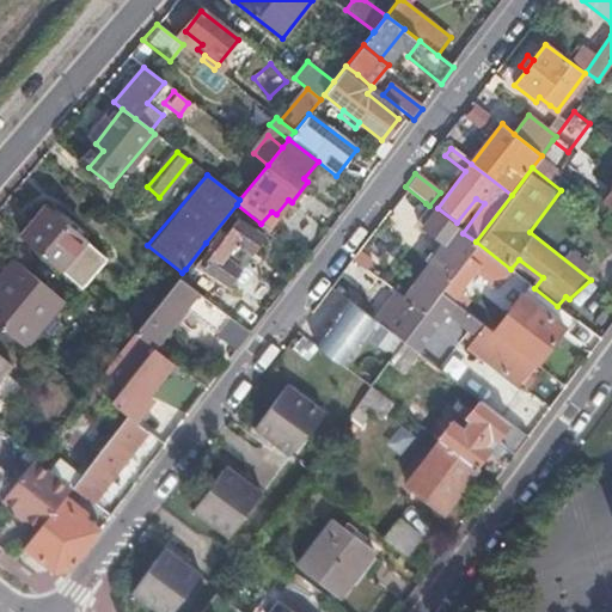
[(404,299),(422,312),(438,292),(463,259),(467,254),(476,242),(463,233),(429,206),(426,203),(411,221),(436,240),(427,251),(423,249),(417,255),(430,265),(404,299)]
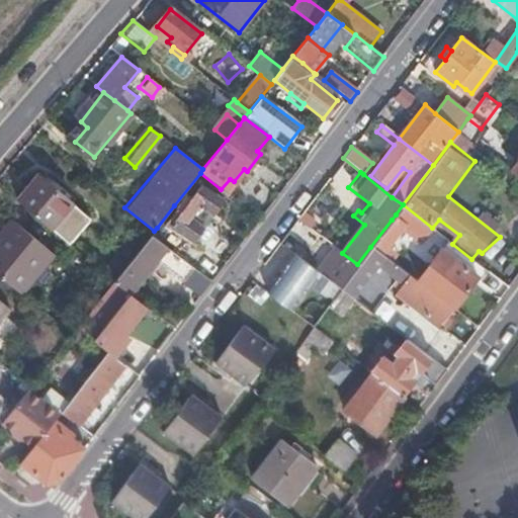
[(14,199),(65,244),(87,220),(36,175),(14,199)]
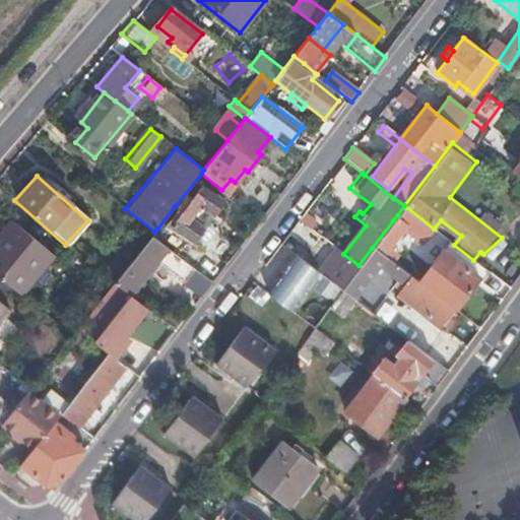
[(199,274),(212,283),(225,266),(195,243),(210,220),(222,202),(196,184),(193,188),(197,191),(192,198),(188,195),(178,209),(175,206),(157,229),(154,232),(151,236),(167,247),(180,258),(186,262),(199,274)]
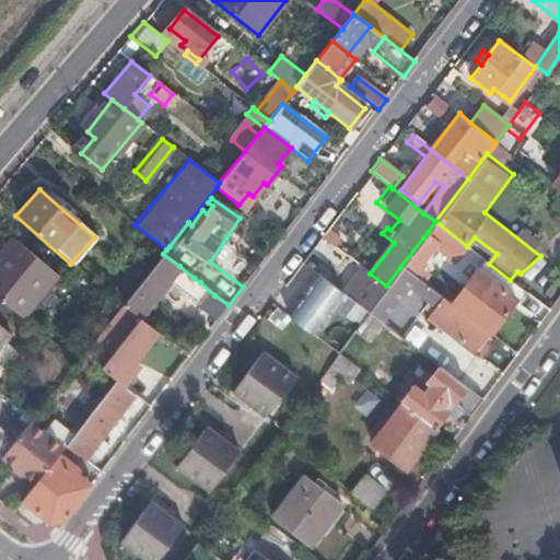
[(435,221),(428,232),(459,256),(467,247),(467,246),(435,221)]
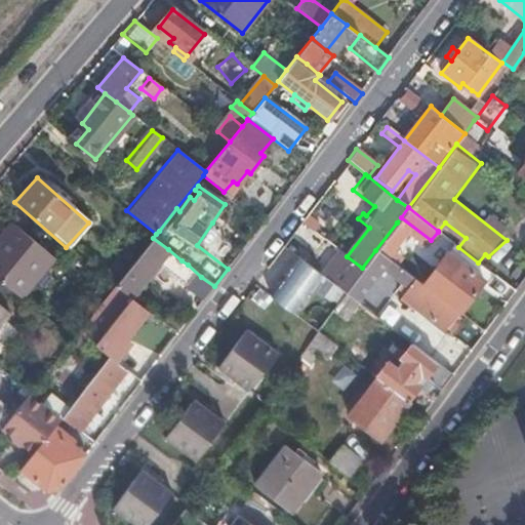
[(0,234),(0,282),(19,299),(53,258),(10,223),(0,234)]
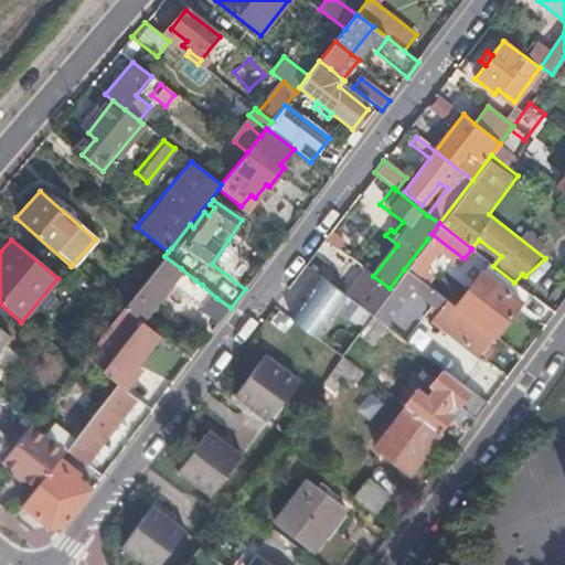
[(427,240),(404,269),(415,277),(435,253),(432,249),(435,246),(427,240)]
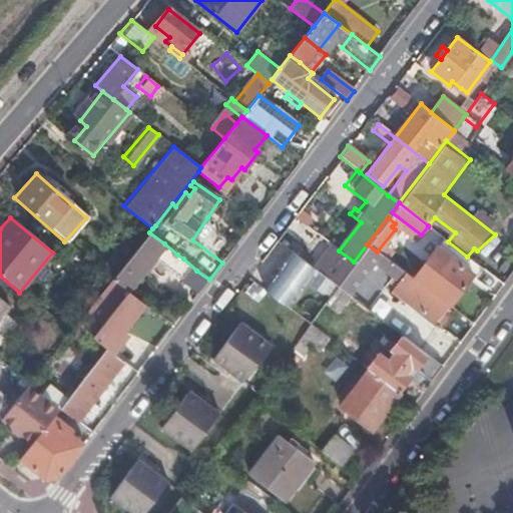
[(187,282),(196,271),(183,259),(177,254),(164,243),(149,232),(112,279),(127,291),(154,255),(187,282)]
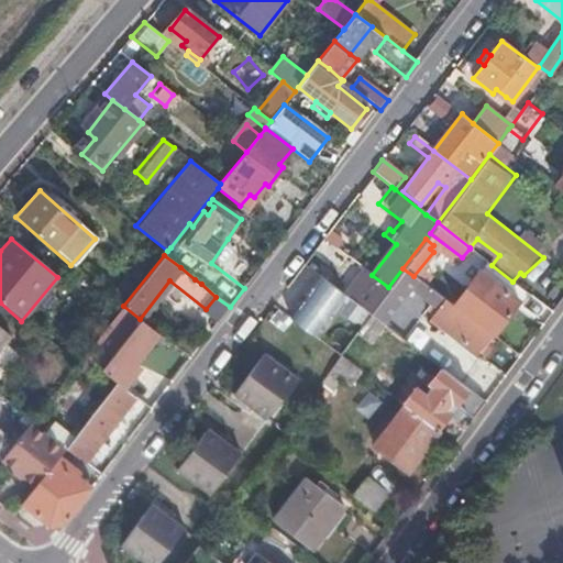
[(517,301),(526,291),(512,282),(492,265),(487,262),(478,272),(517,301)]
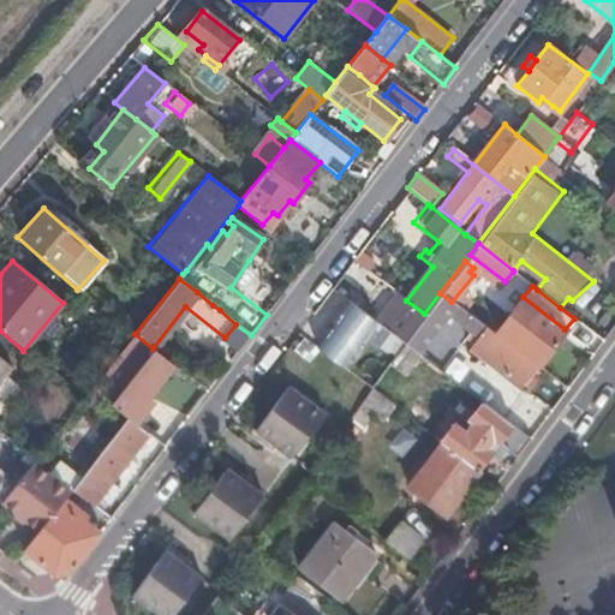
[(329,290),(308,317),(332,333),(340,333),(358,311),(329,290)]
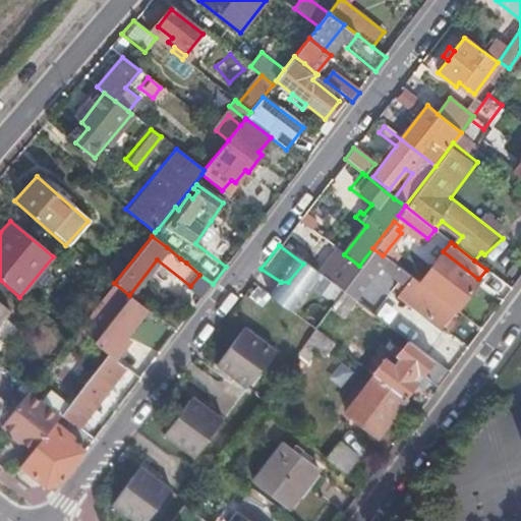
[(315,272),(319,274),(341,291),(359,266),(344,254),(334,246),(315,272)]
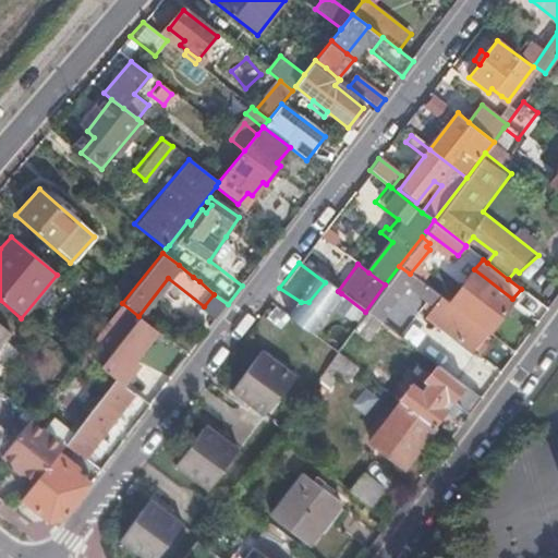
[(385,284),(365,312),(379,322),(408,284),(434,305),(427,314),(473,350),(487,332),(447,302),(410,274),(399,266),(385,284)]
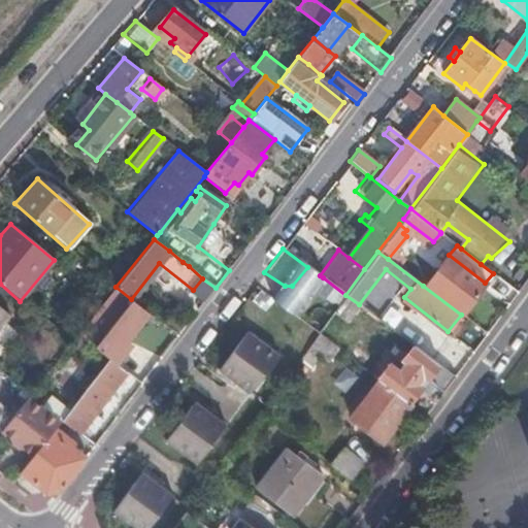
[(423,286),(461,315),(485,283),(449,255),(423,286)]
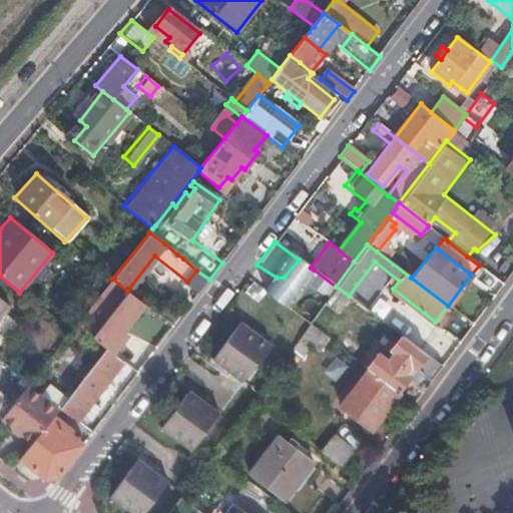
[(277,278),(296,292),(314,270),(311,268),(299,260),(284,278),(277,278)]
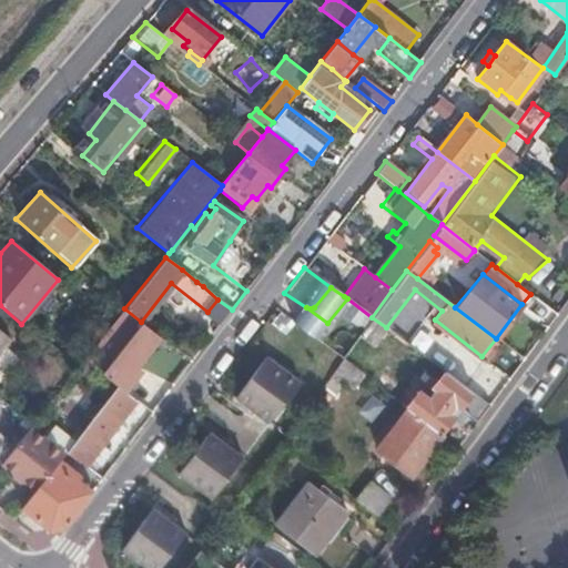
[(327,323),(315,338),(341,357),(357,336),(372,317),(347,298),(327,323)]
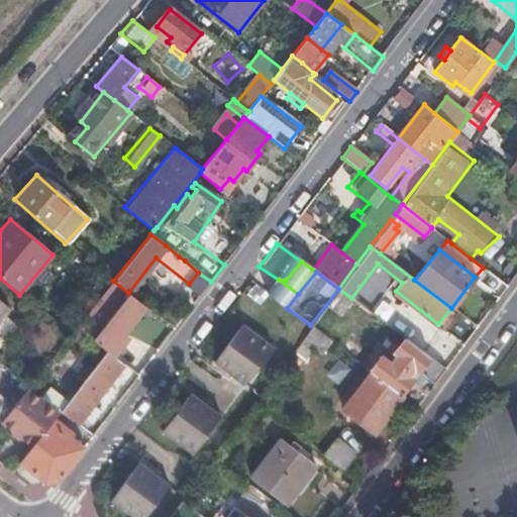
[(100,303),(110,311),(122,297),(113,288),(100,303)]
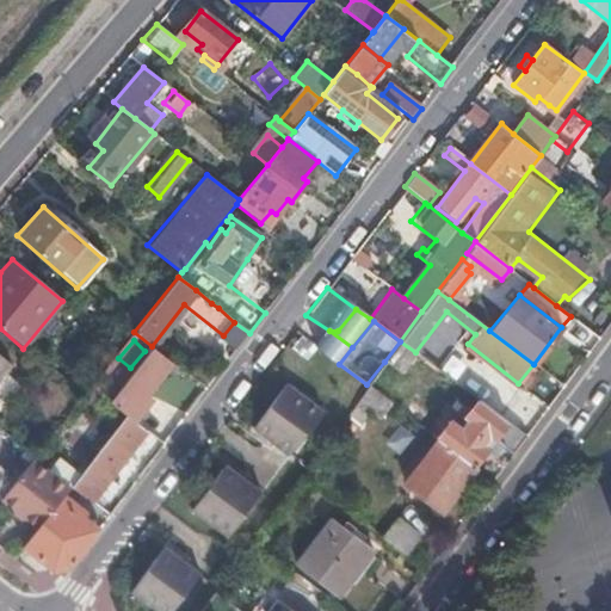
[(400,341),(384,362),(426,392),(442,372),(415,352),(400,341)]
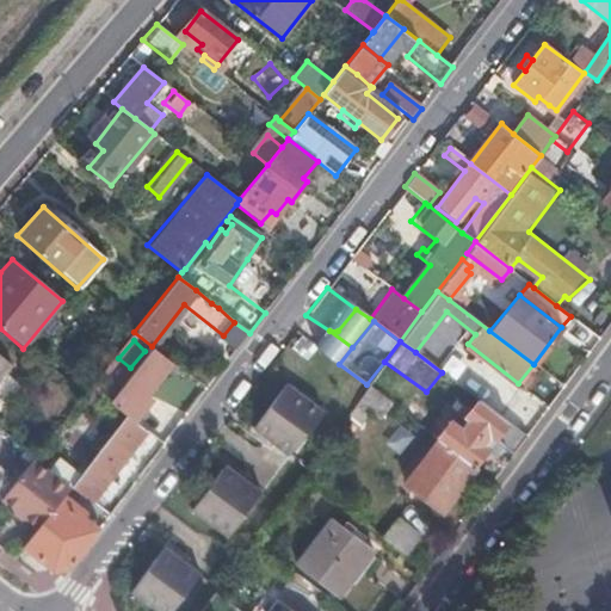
[(143,395),(171,362),(152,346),(110,400),(128,414),(133,419),(149,400),(143,395)]
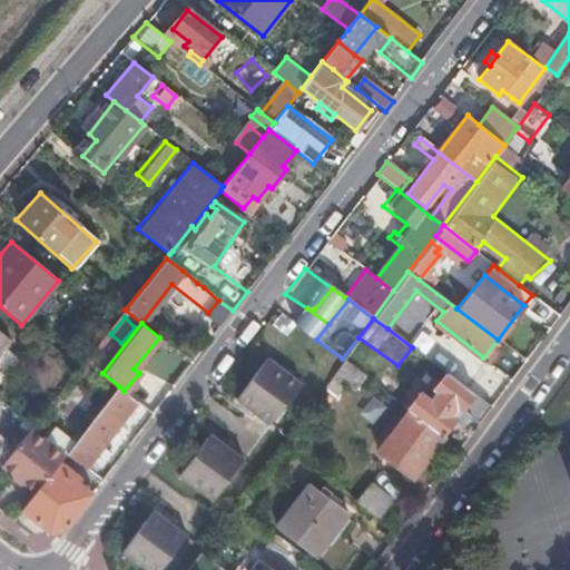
[(86,359),(92,365),(114,340),(107,333),(86,359)]
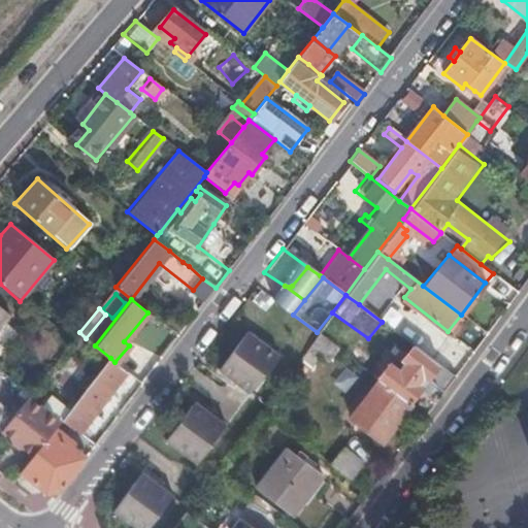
[(218,369),(248,393),(278,354),(248,330),(218,369)]
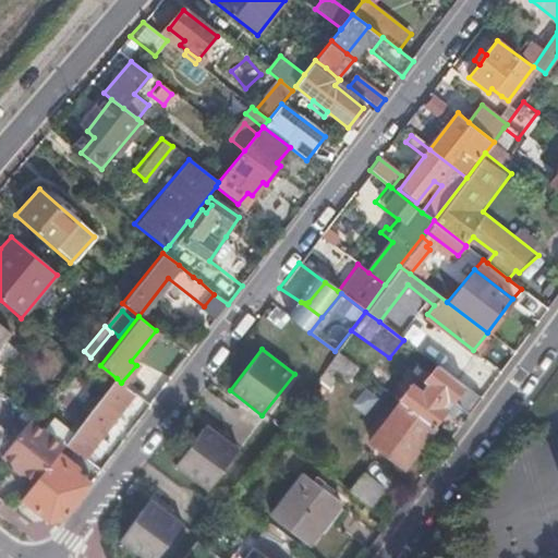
[(336,390),(353,365),(336,353),(318,379),(336,390)]
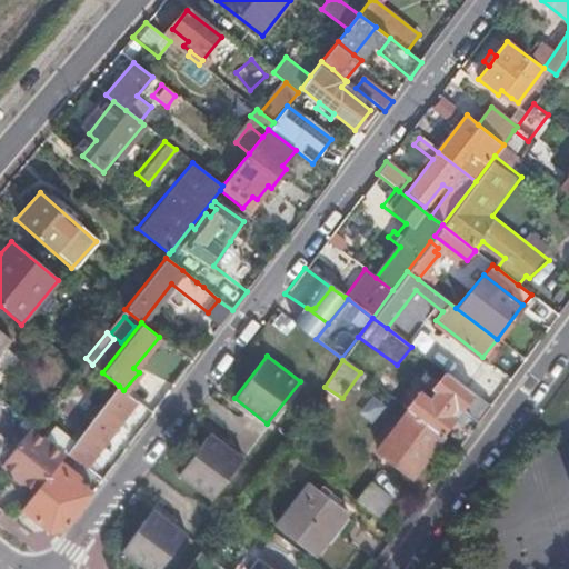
[(468,415),(479,422),(491,407),(446,372),(432,389),(433,390),(428,397),(419,389),(406,407),(407,409),(441,435),(453,419),(452,418),(460,409),(461,410),(461,409),(468,415)]
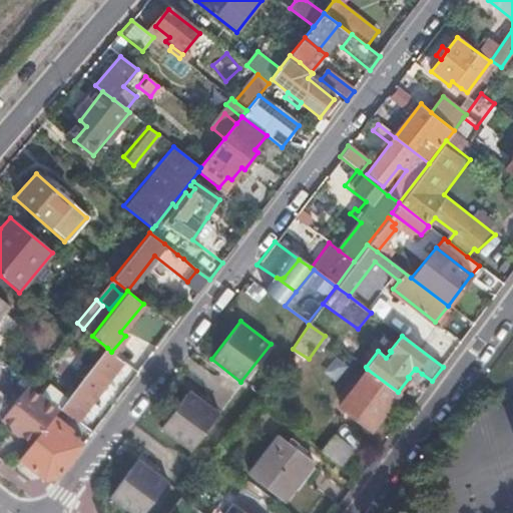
[(77,419),(123,362),(111,352),(107,348),(73,391),(67,399),(61,407),(77,419)]
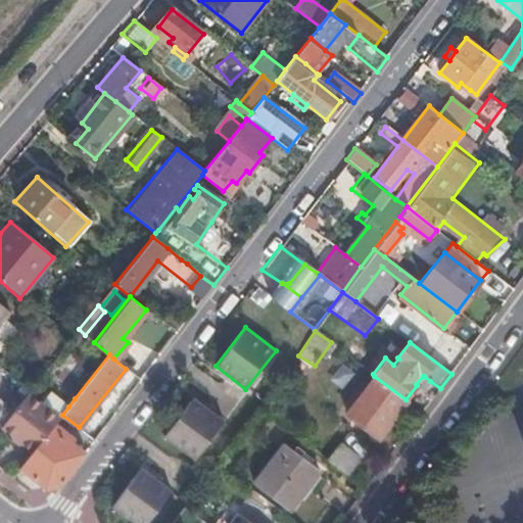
[(378,437),(407,400),(406,399),(374,376),(345,414),(378,437)]
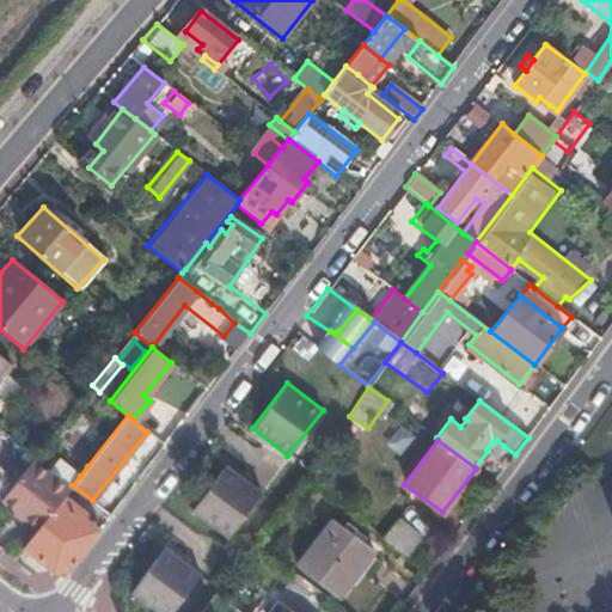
[(495,457),(503,446),(496,440),(496,441),(495,440),(487,450),(488,451),(495,457)]
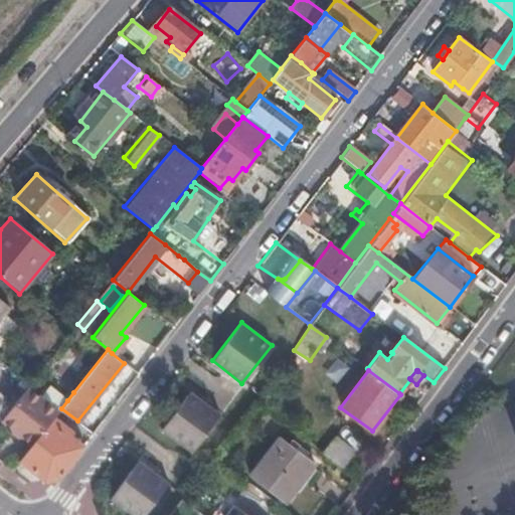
[(0,420),(31,446),(51,420),(61,408),(67,400),(49,386),(40,397),(27,387),(24,391),(13,404),(0,420)]
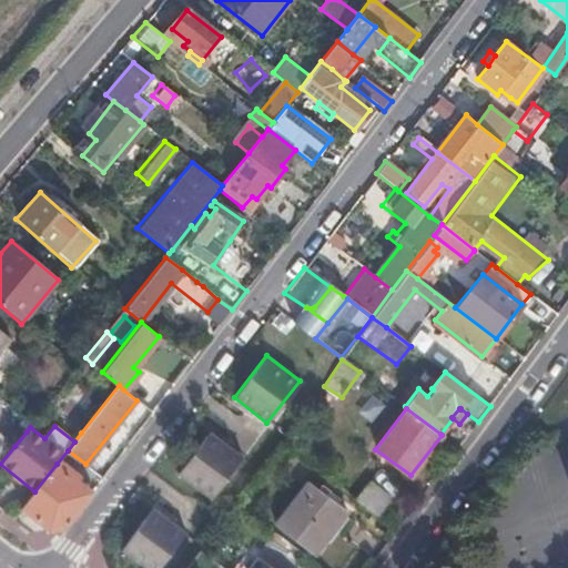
[(178,473),(210,497),(241,456),(209,430),(178,473)]
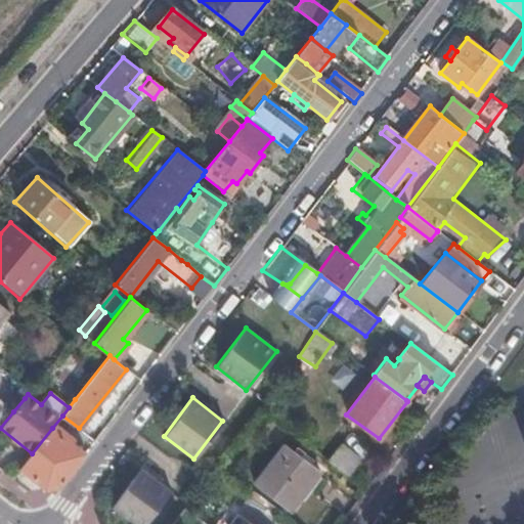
[(0,400),(0,427),(0,428),(13,411),(0,400)]
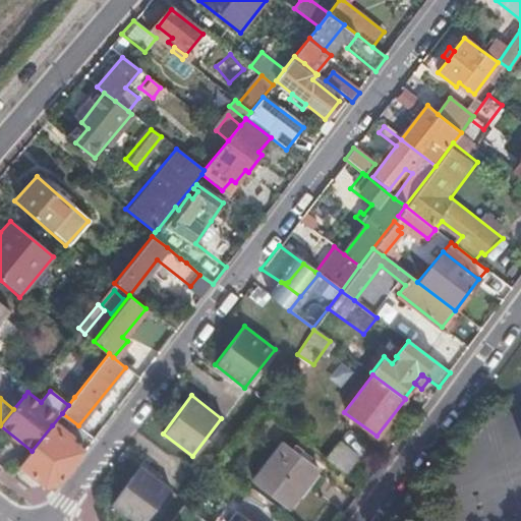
[(47,485),(59,485),(87,449),(82,446),(80,448),(52,425),(32,451),(20,465),(47,485)]
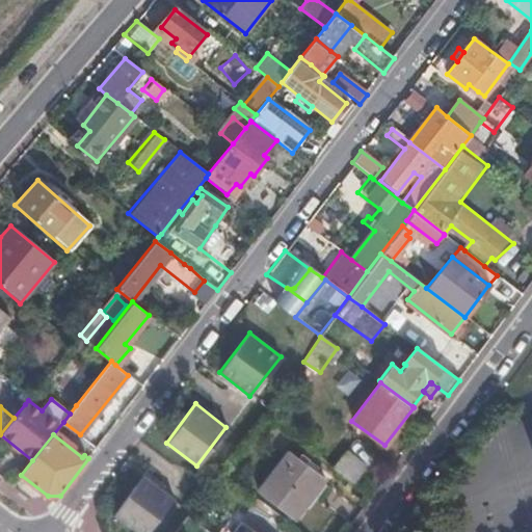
[(256,489),(290,517),(322,476),(288,448),(256,489)]
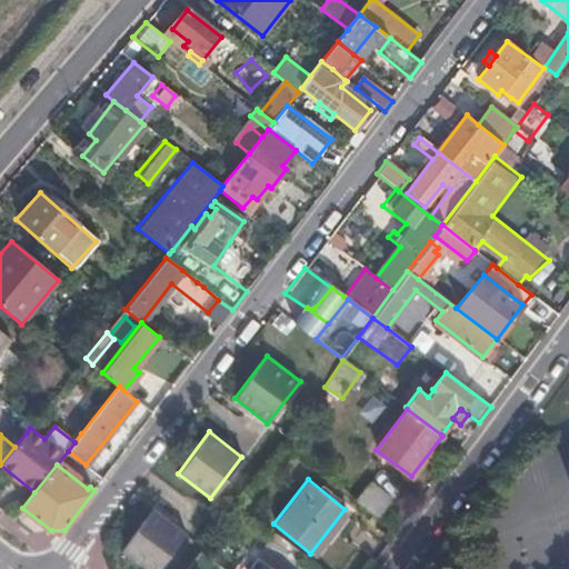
[(358,502),(381,520),(395,502),(371,485),(358,502)]
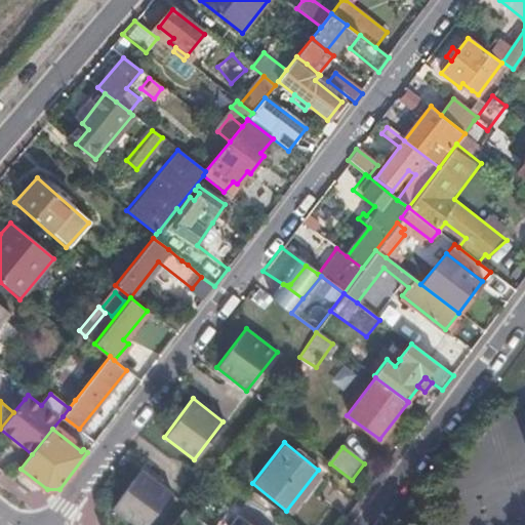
[(110,507),(133,524),(143,524),(169,492),(139,469),(110,507)]
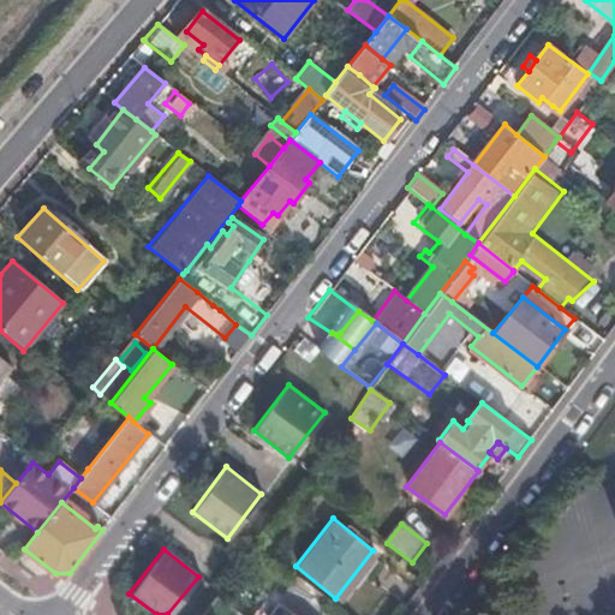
[(309,614),(317,614),(323,608),(290,581),(280,592),(309,614)]
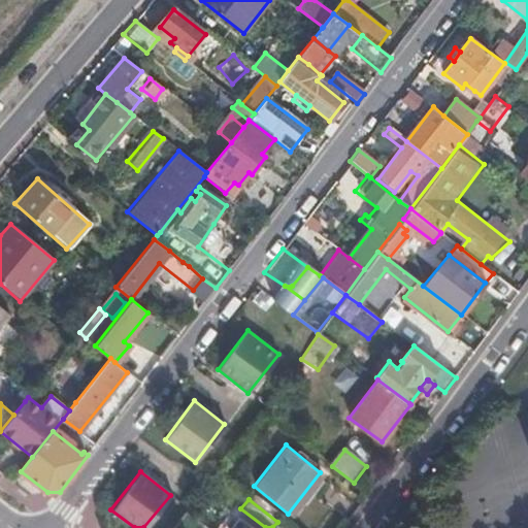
All buildings are outlined.
